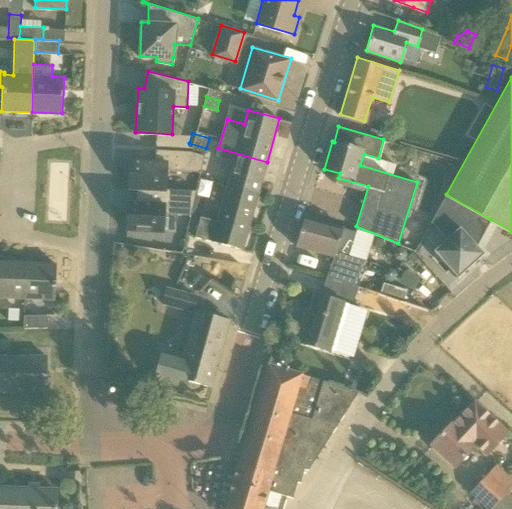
[(255,205),(267,162),(218,148),(217,155),(234,160),(224,196),(255,205)]
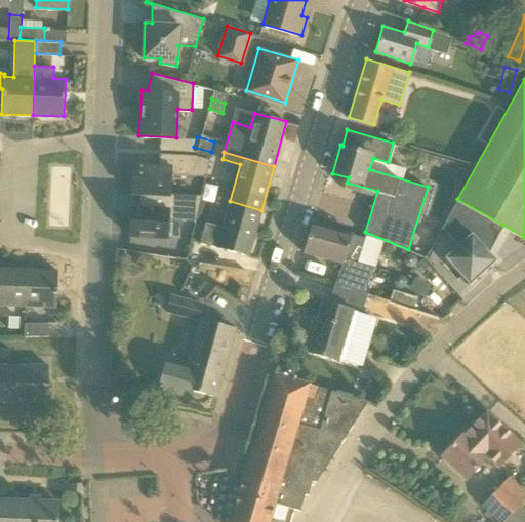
[(131,197),(139,197),(139,196),(169,198),(169,197),(170,177),(205,179),(208,162),(194,158),(159,157),(158,169),(133,167),(131,197)]
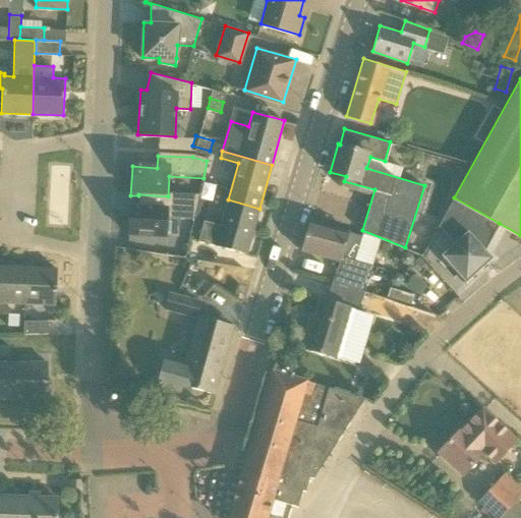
[(199,197),(168,195),(168,196),(138,194),(138,195),(140,196),(139,209),(137,209),(137,210),(130,209),(128,237),(166,239),(166,221),(194,222),(199,197)]
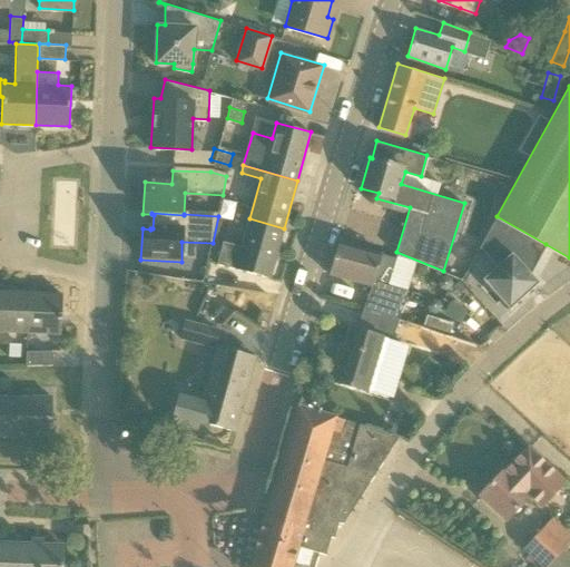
[(546,244),(497,216),(485,235),(504,256),(481,277),(510,308),(539,280),(530,271),(546,244)]
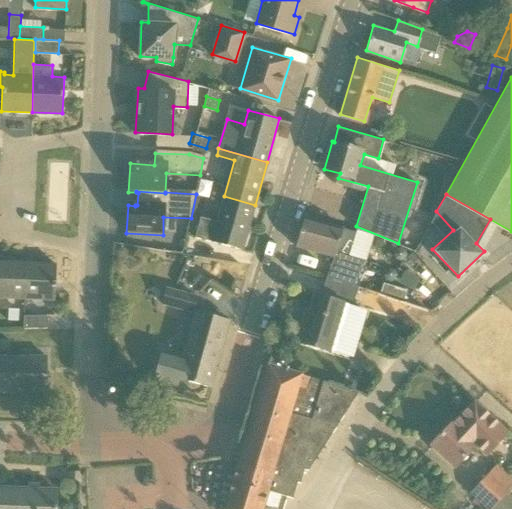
[(242,249),(255,205),(224,196),(217,220),(201,215),(196,236),(242,249)]
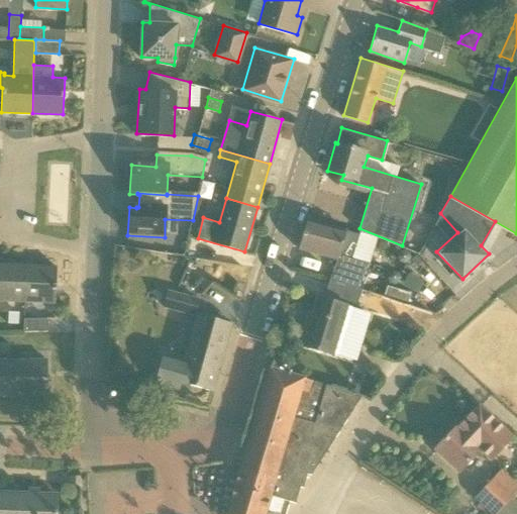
[(362,288),(370,263),(351,257),(358,234),(308,218),(299,247),(336,259),(330,278),(362,288)]
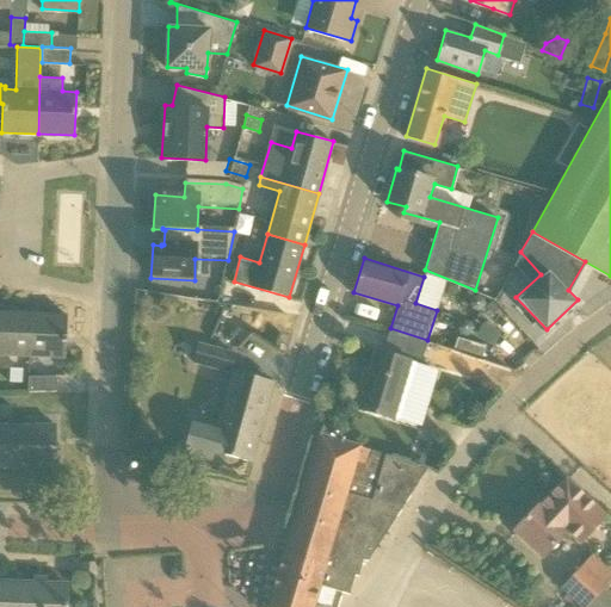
[(471,295),(469,301),(471,305),(476,308),(482,307),(485,301),(483,295),(477,293),(471,295)]
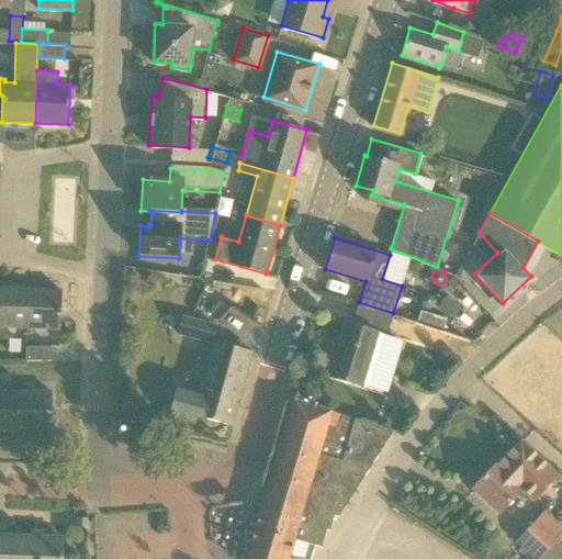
[(0,325),(26,327),(29,287),(0,286),(0,325)]
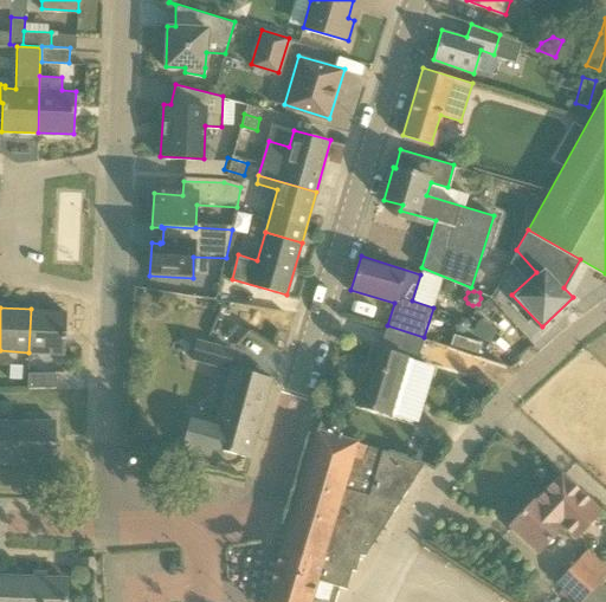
[(65,354),(66,311),(31,309),(28,353),(65,354)]
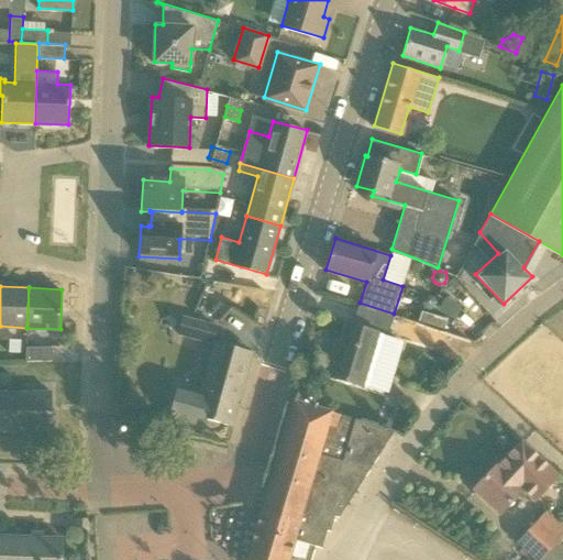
[(443,328),(446,318),(421,309),(418,320),(443,328)]
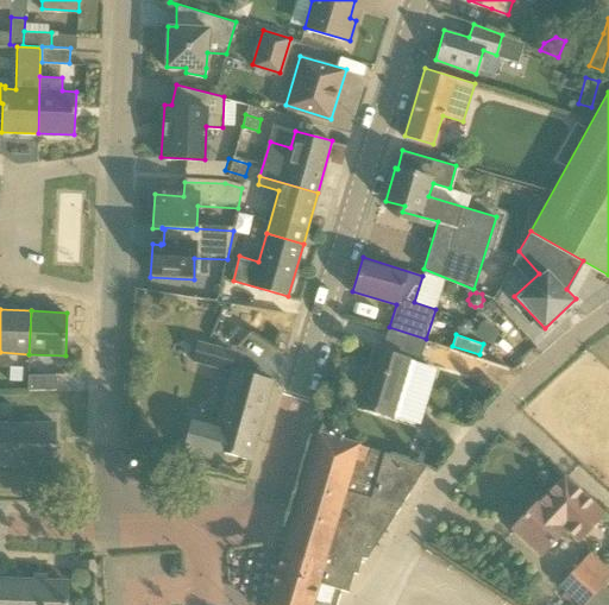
[(228,369),(233,351),(199,341),(194,359),(228,369)]
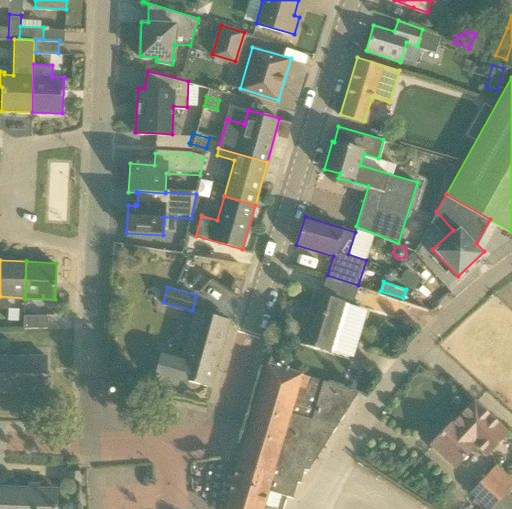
[(349,355),(363,307),(315,293),(307,318),(303,317),(296,340),(349,355)]
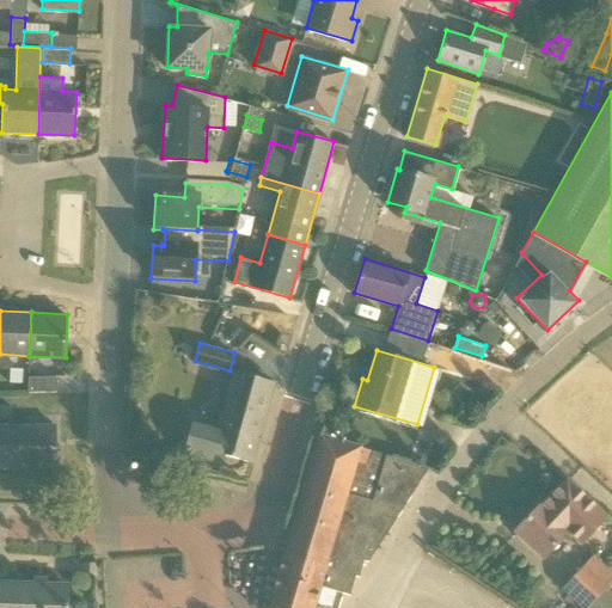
[(10,368),(10,385),(24,384),(24,368),(10,368)]
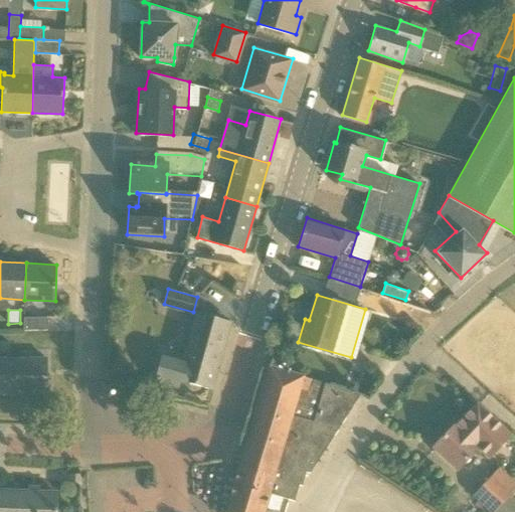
[(212,388),(230,322),(196,313),(184,358),(163,353),(155,380),(178,386),(180,379),(212,388)]
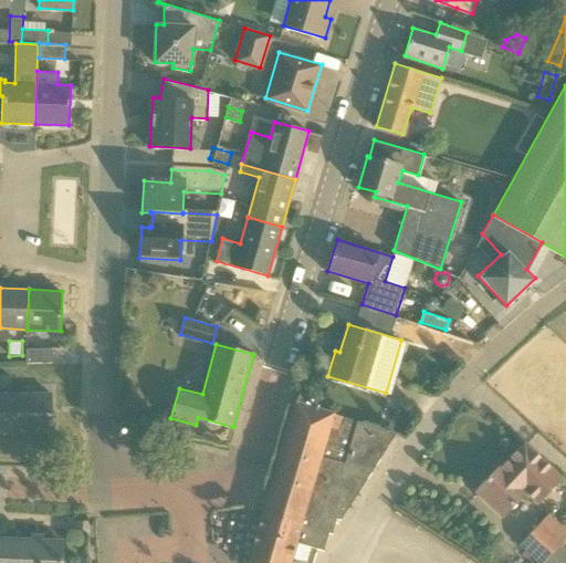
[(25,362),(52,361),(52,347),(27,347),(25,362)]
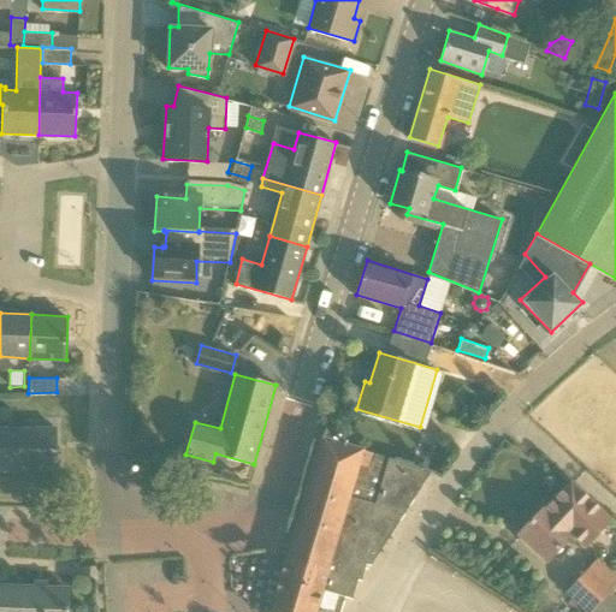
[(12,404),(0,404),(0,423),(12,425),(12,404)]
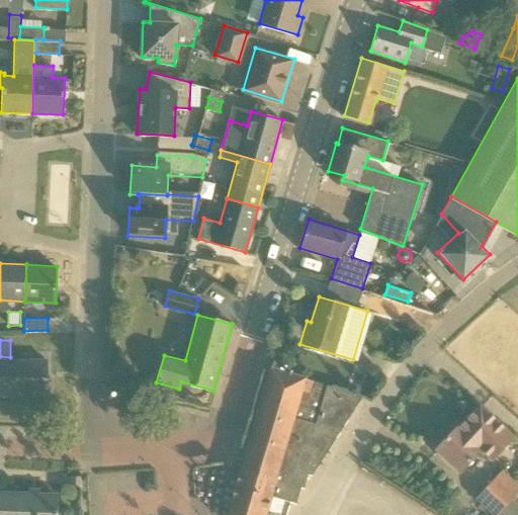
[(10,396),(11,396),(47,395),(46,358),(10,359),(10,396)]
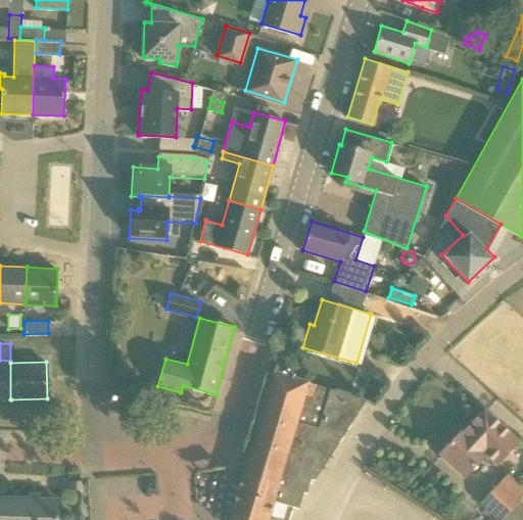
[(0,398),(10,399),(10,363),(0,363),(0,398)]
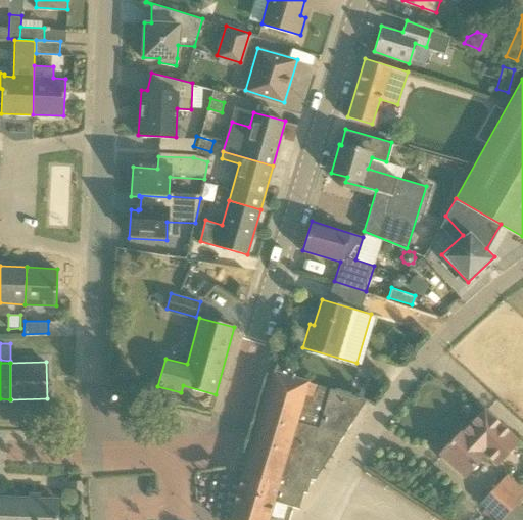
[(315,479),(367,398),(291,376),(293,368),(277,363),(274,371),(273,373),(274,373),(269,387),(269,389),(266,399),(265,400),(266,400),(263,411),(262,411),(262,413),(258,423),(257,424),(258,424),(255,434),(254,434),(254,436),(251,446),(250,447),(251,447),(247,463),(246,463),(243,473),(244,473),(229,519),(282,519),(283,519),(284,519),(288,519),(292,506),(298,508),(303,491),(306,491),(311,478),(315,479)]
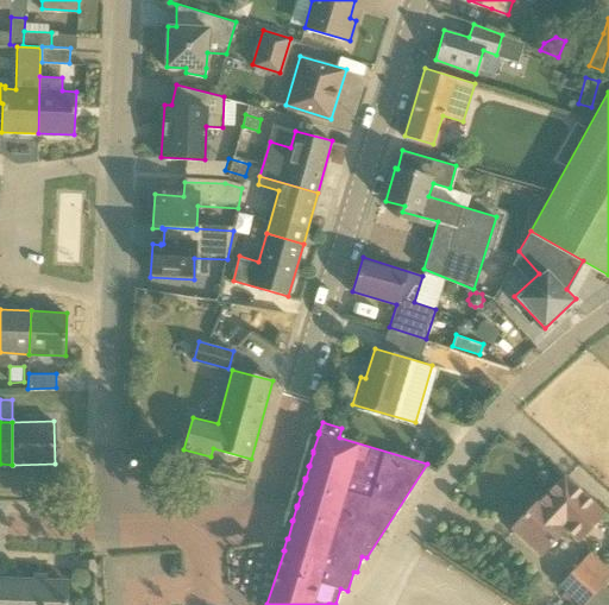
[(603,514),(564,477),(538,504),(537,503),(513,528),(539,554),(564,528),(577,541),(603,514)]
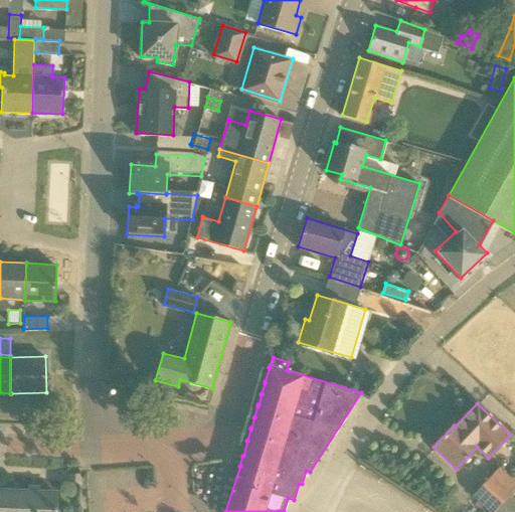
[(491,474),(472,494),(490,511),(492,511),(510,493),(491,474)]
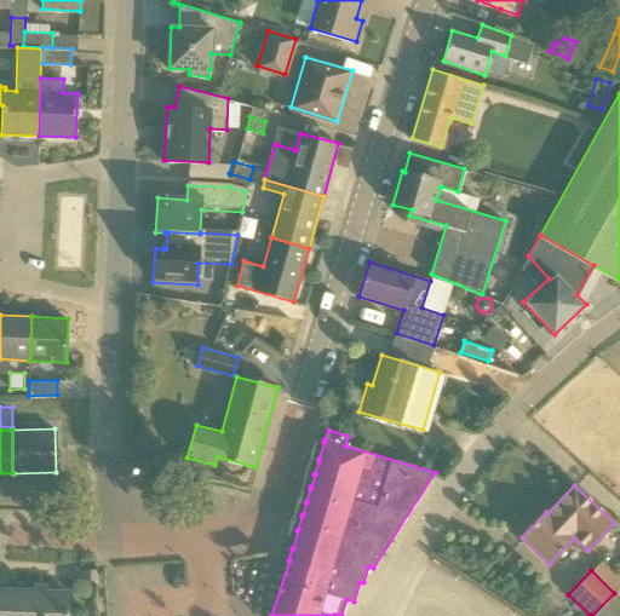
[(0,615),(67,615),(68,592),(0,588),(0,615)]
